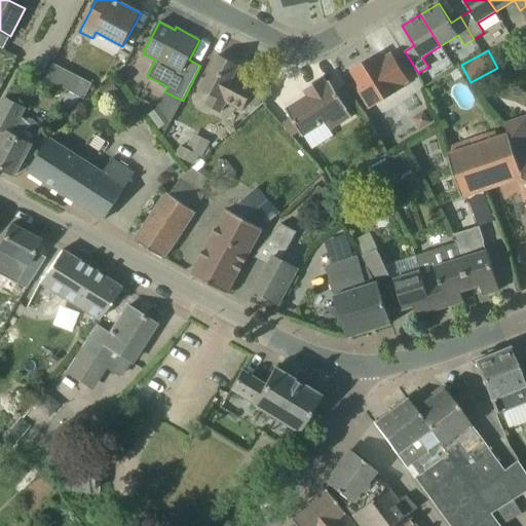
[(360,84),(355,86),(369,108),(398,90),(398,89),(409,82),(391,53),(379,61),(376,55),(351,71),(360,84)]
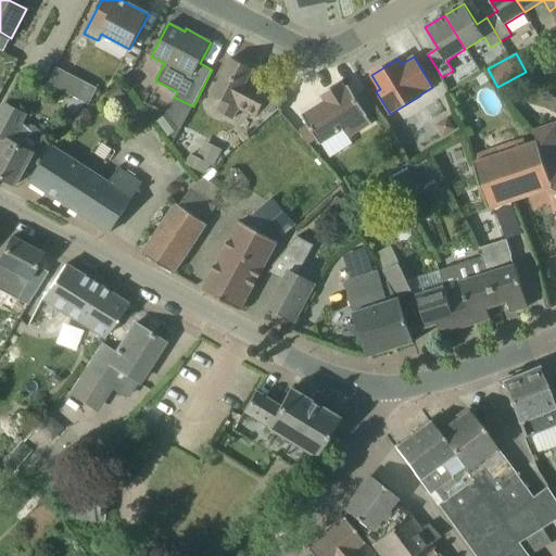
[(256,117),(265,122),(279,110),(287,93),(273,86),(269,92),(248,80),(253,70),(231,58),(212,93),(224,100),(218,111),(234,119),(239,108),(256,117)]
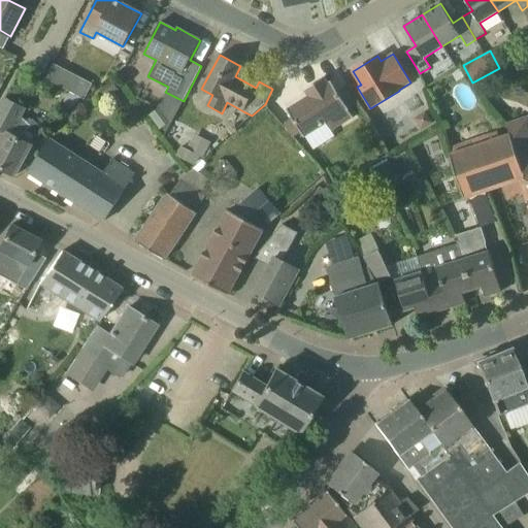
[(70,92),(77,76),(54,64),(46,79),(70,92)]
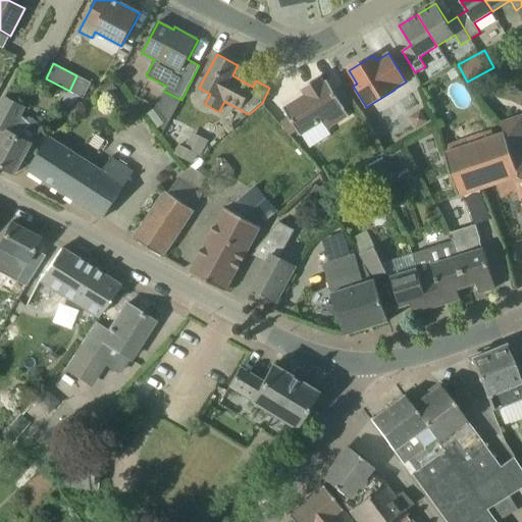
[(452,81),(460,76),(455,68),(447,73),(452,81)]
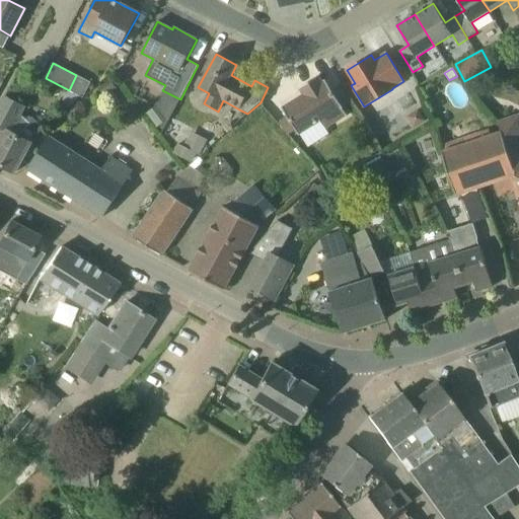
[(290,134),(296,130),(299,134),(320,121),(325,128),(347,115),(342,107),(343,106),(326,80),(322,82),(318,76),(300,87),(304,94),(283,107),(288,117),(279,123),(290,134)]
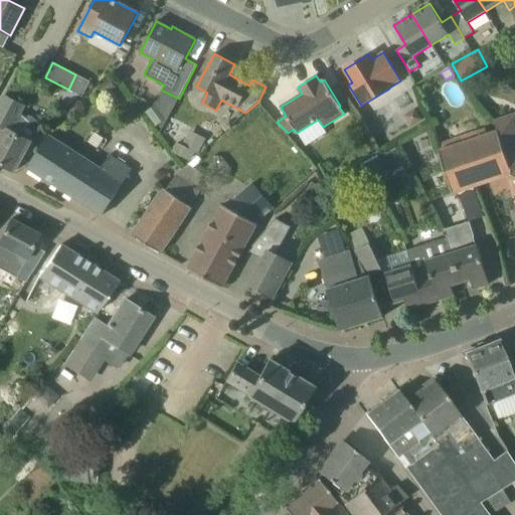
[(98,89),(105,97),(117,88),(109,78),(98,89)]
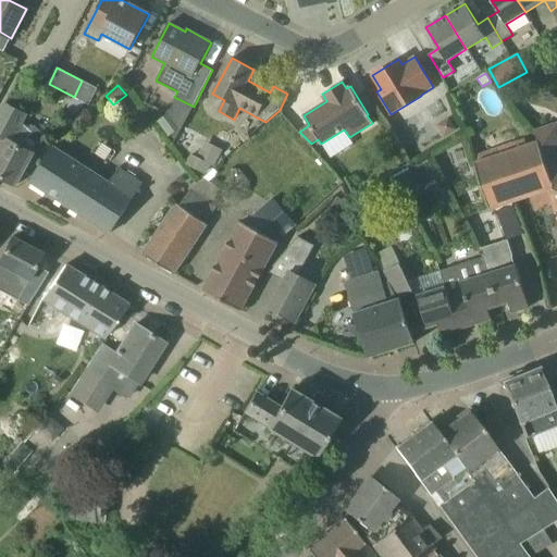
[(72,97),(64,111),(74,115),(87,104),(72,97)]
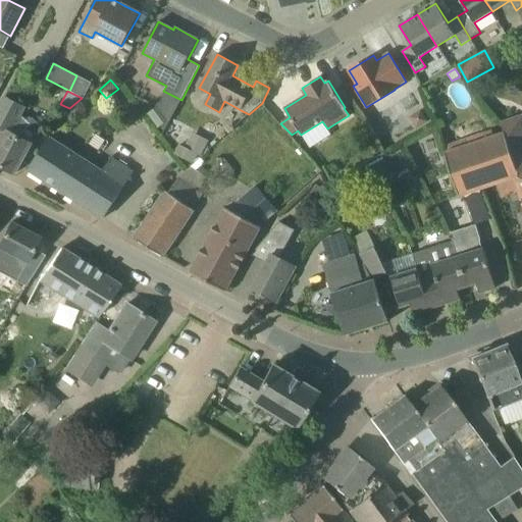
[(29,122),(21,116),(27,107),(5,95),(0,103),(0,127),(3,129),(0,136),(0,165),(15,173),(34,140),(44,128),(33,117),(29,122)]
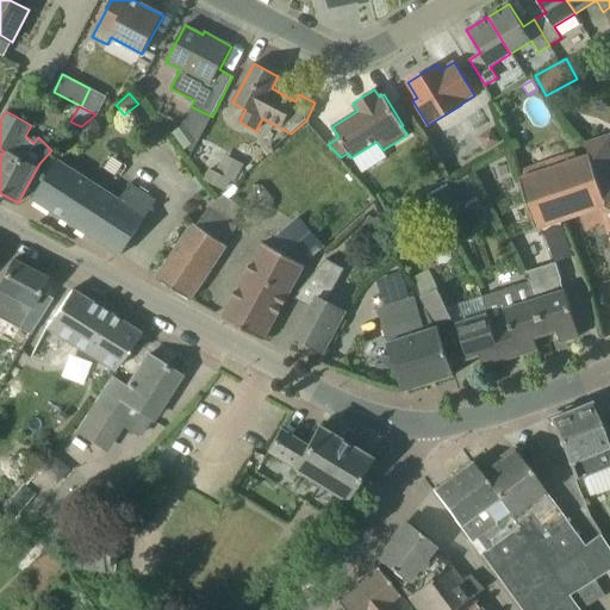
[(173,132),(185,150),(198,139),(188,123),(187,122),(173,132)]
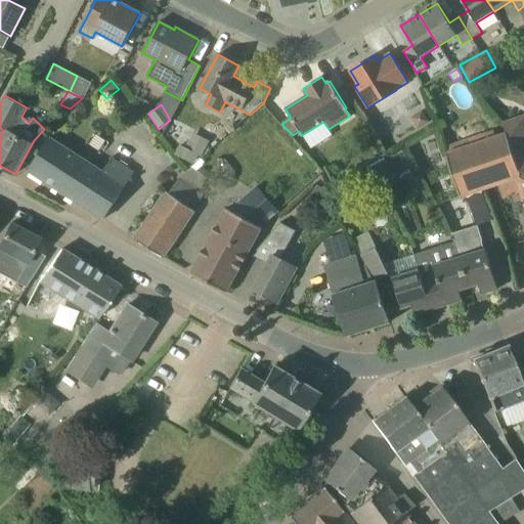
[(418,129),(429,122),(423,111),(417,115),(413,122),(418,129)]
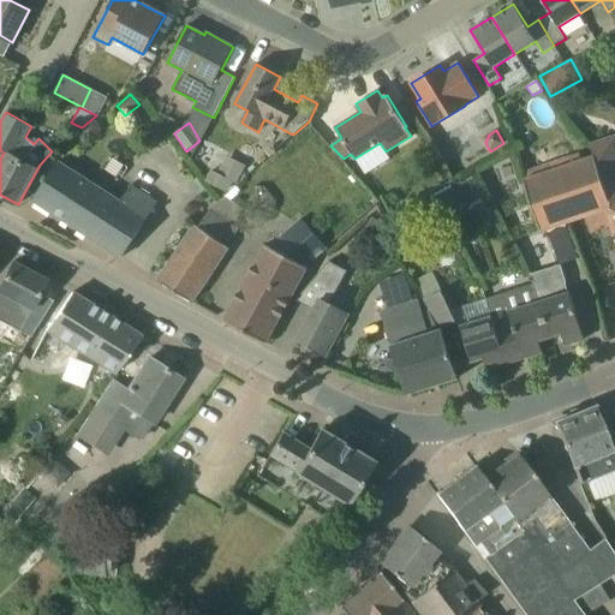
[(610,206),(614,203),(614,133),(590,142),(593,156),(610,206)]
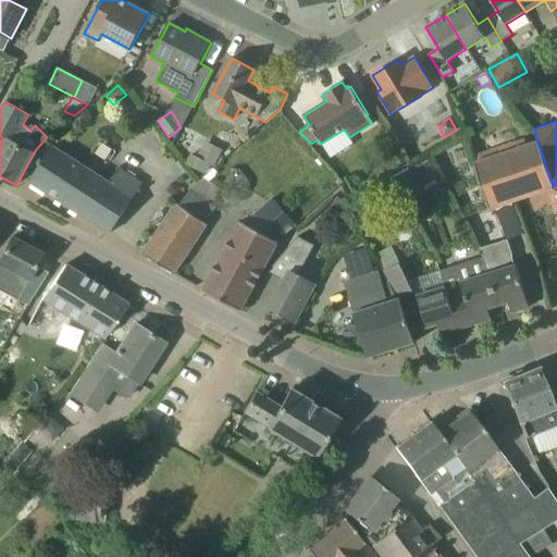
[(556,184),(553,186),(537,141),(474,162),(490,208),(549,188),(556,211),(556,184)]
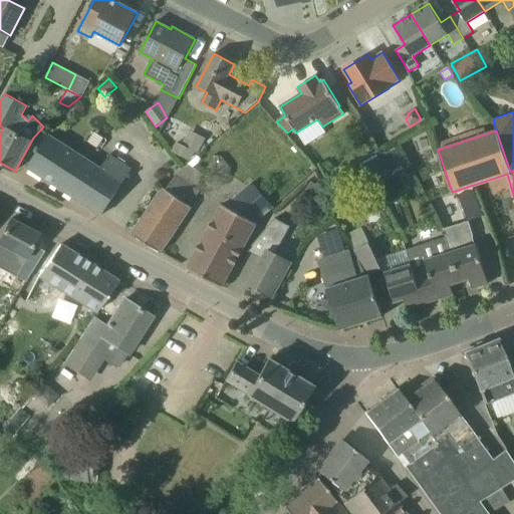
[(101,168),(86,159),(48,135),(28,168),(101,215),(131,169),(109,155),(101,168)]
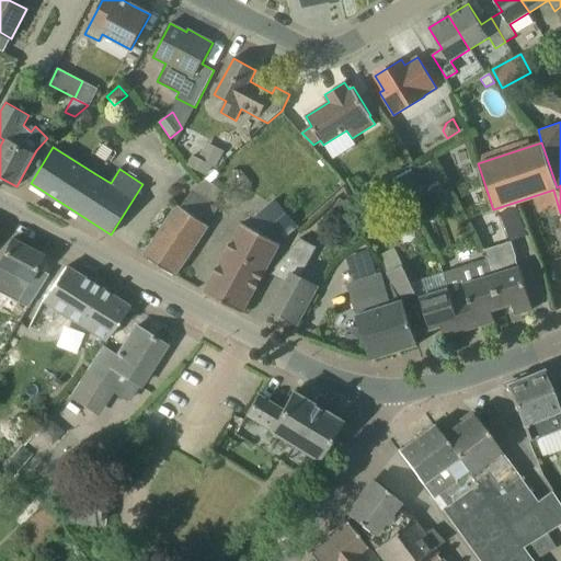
[(215,169),(221,157),(204,147),(198,157),(193,155),(187,165),(207,176),(213,167),(215,169)]
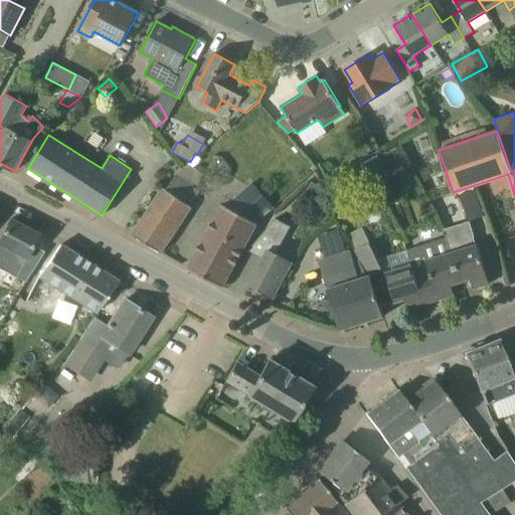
[(372,181),(387,174),(378,157),(364,165),(372,181)]
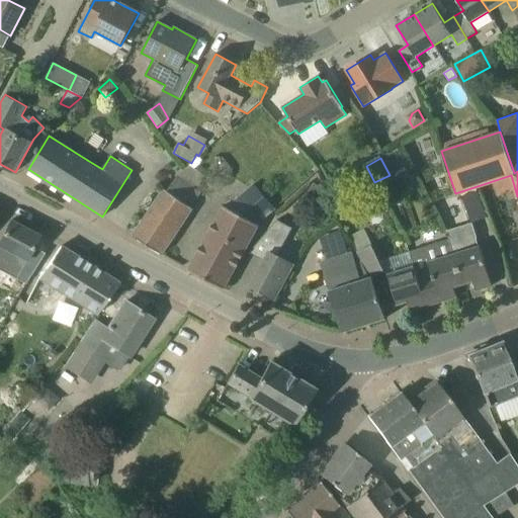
[(193,207),(191,206),(186,202),(195,188),(178,175),(167,190),(165,188),(133,237),(161,254),(193,207)]
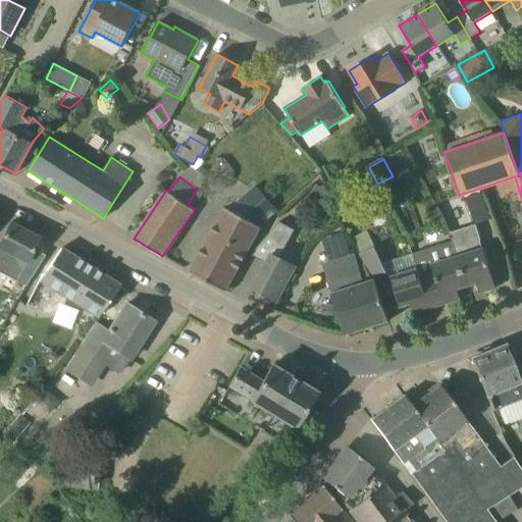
[(327,191),(316,184),(307,198),(318,205),(327,191)]
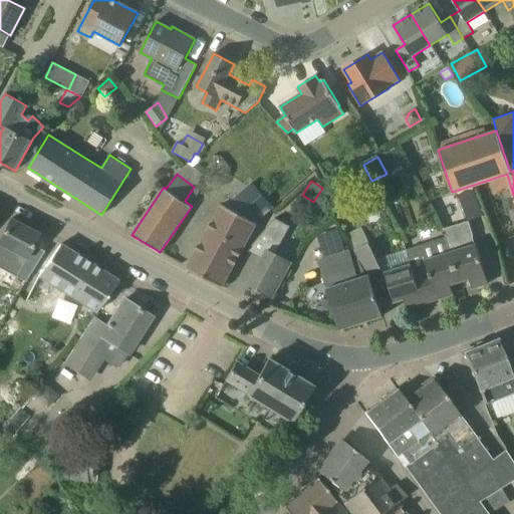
[(188,268),(222,286),(258,223),(257,222),(274,207),(253,183),(227,206),(223,204),(188,268)]
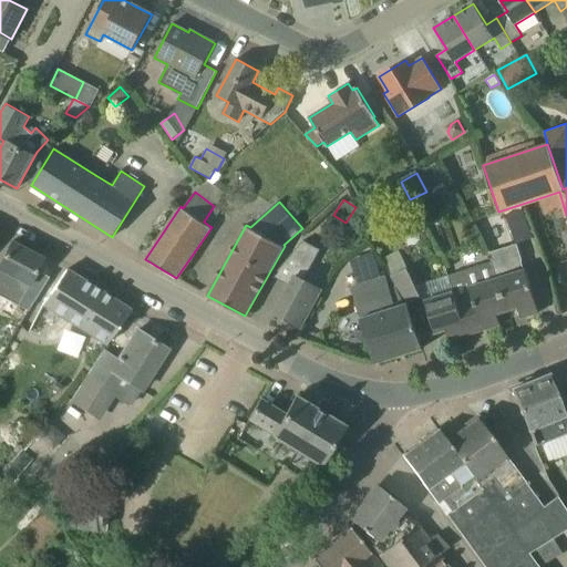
[(523,209),(506,215),(517,243),(534,237),(523,209)]
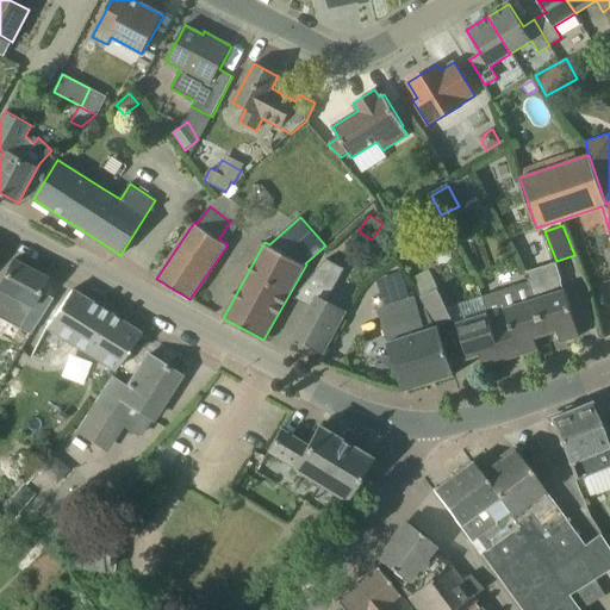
[(312,307),(296,337),(300,340),(300,346),(309,350),(313,347),(324,353),(347,312),(328,302),(346,268),(328,259),(294,298),(312,307)]
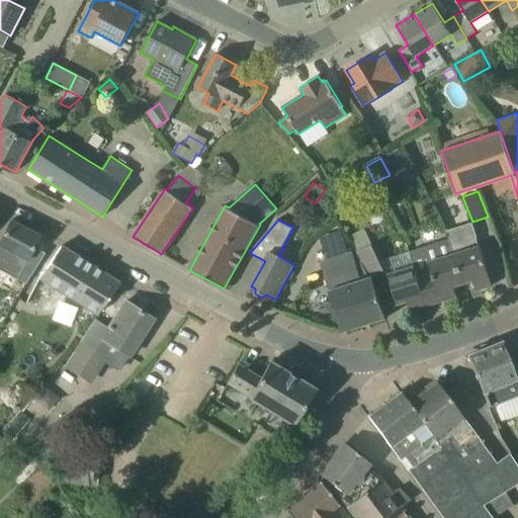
[(26,260),(39,236),(10,221),(0,241),(0,269),(26,283),(35,265),(26,260)]
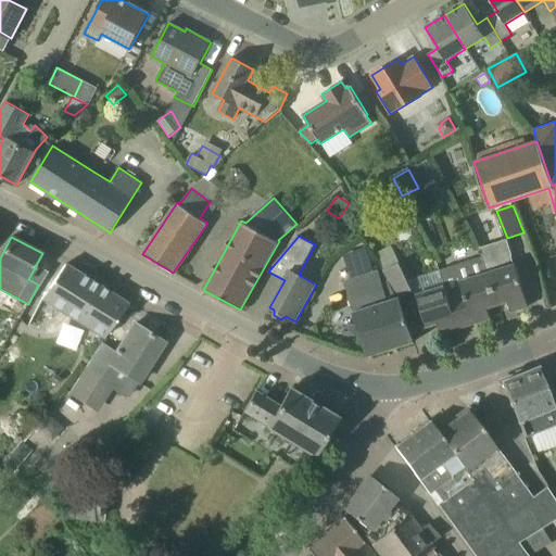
[(479,247),(482,256),(497,304),(507,302),(510,312),(528,306),(507,238),(479,247)]
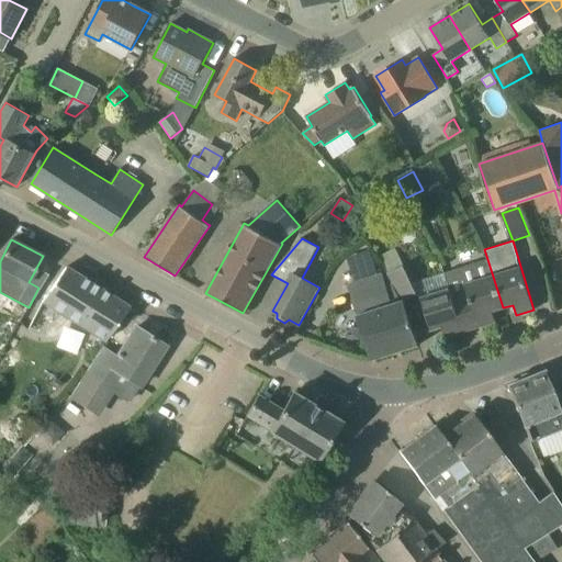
[(401,301),(404,300),(418,293),(395,248),(379,257),(392,283),(401,301)]
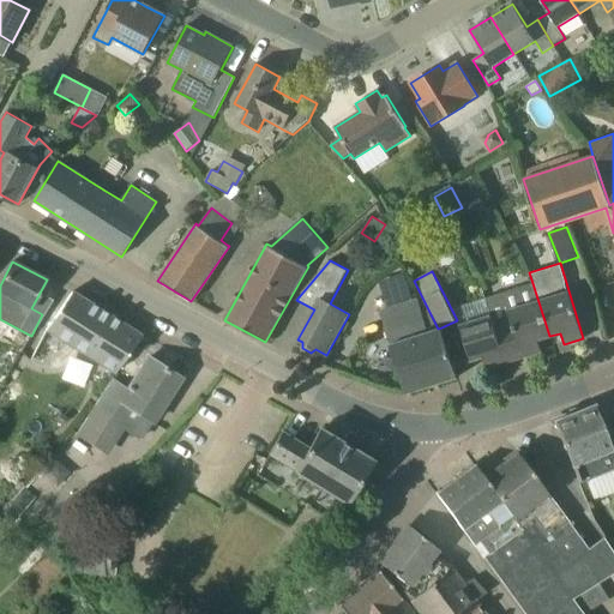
[(539,339),(549,336),(533,283),(487,298),(493,317),(498,329),(497,330),(506,362),(542,351),(539,339)]
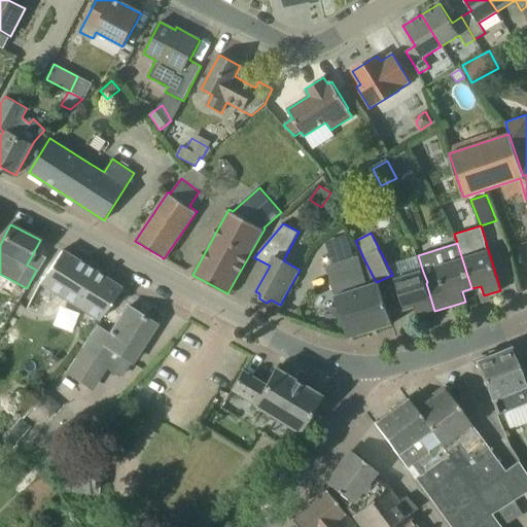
[(99,321),(120,288),(61,251),(39,284),(65,301),(65,300),(99,321)]
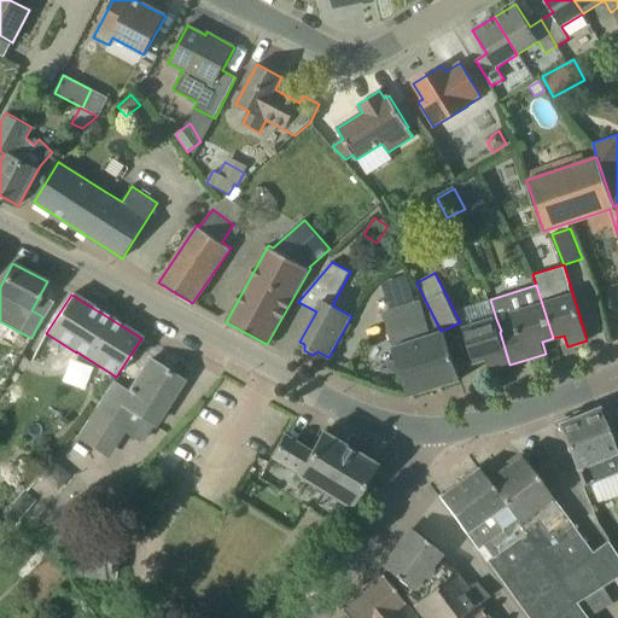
[(489,371),(509,365),(500,332),(501,331),(496,319),(490,299),(489,301),(495,319),(464,330),(474,363),(485,360),(489,371)]
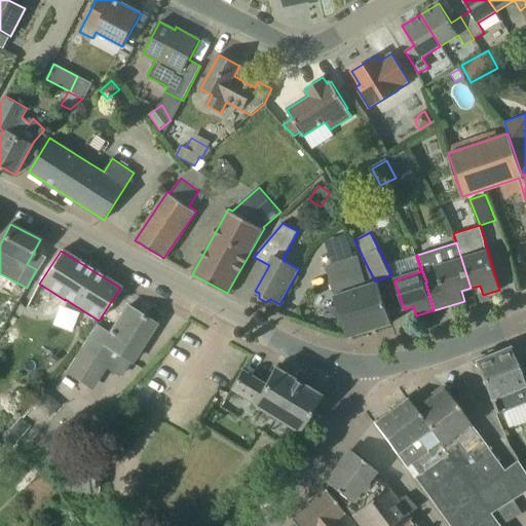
[(367,265),(362,267),(359,257),(327,267),(335,296),(348,337),(391,324),(378,280),(375,282),(367,265)]
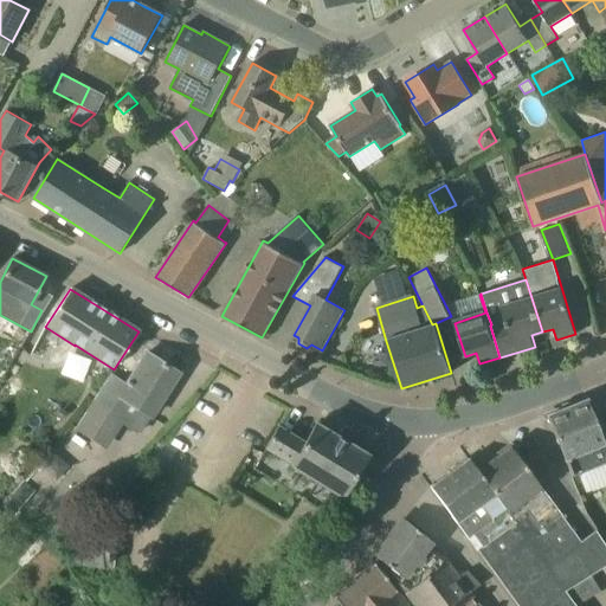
[(150,417),(152,418),(179,374),(146,353),(126,385),(113,376),(95,403),(77,431),(105,449),(122,424),(139,434),(150,417)]
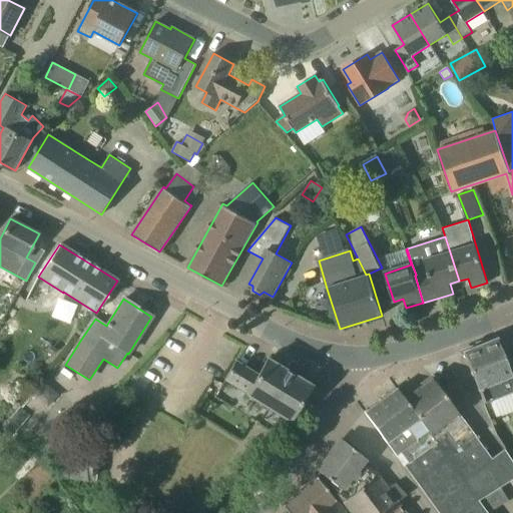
[(512,374),(510,375),(500,349),(496,339),(462,353),(477,391),(479,390),(484,404),(512,392),(512,374)]
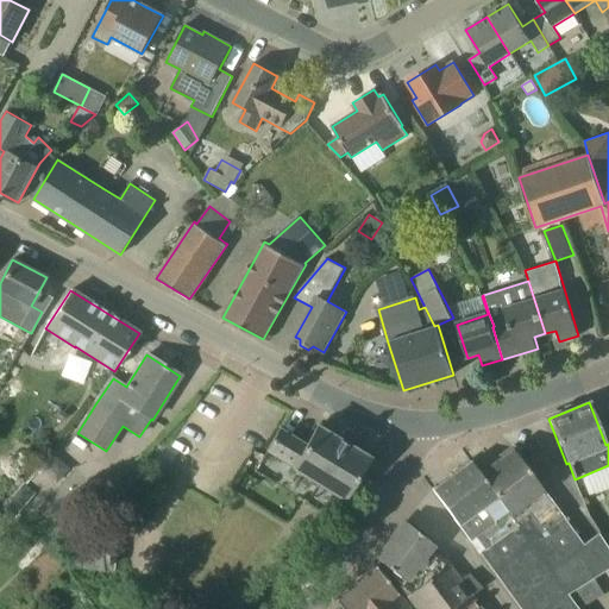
[(292,469),(343,500),(369,457),(318,426),(306,445),(280,429),(255,471),(269,479),(281,459),(293,466),(292,469)]
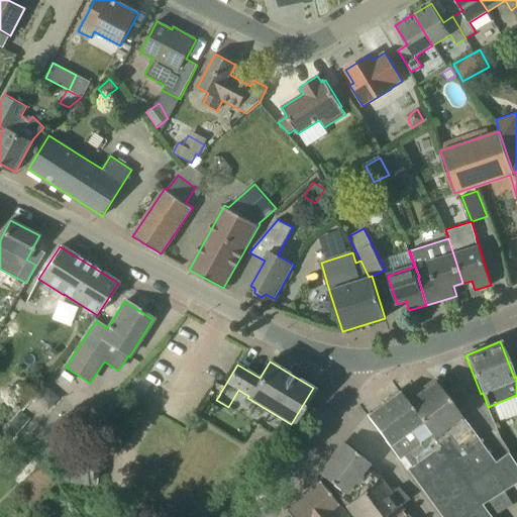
[(479,440),(460,416),(461,415),(434,381),(406,401),(439,445),(447,439),(458,454),(479,440)]
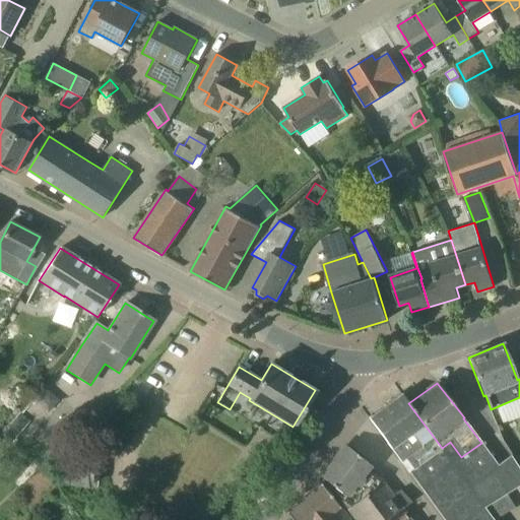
[(442,448),(408,403),(401,394),(369,418),(402,461),(402,462),(444,519),(493,519),(484,507),(519,483),(519,468),(510,454),(497,464),(481,443),(461,457),(450,442),(442,448)]
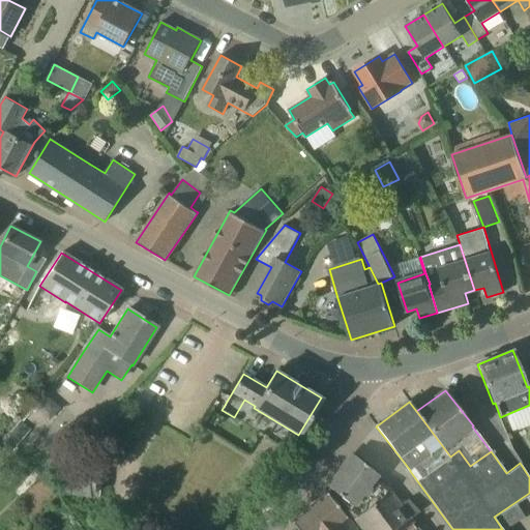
[(9,432),(21,441),(30,430),(20,420),(9,432)]
